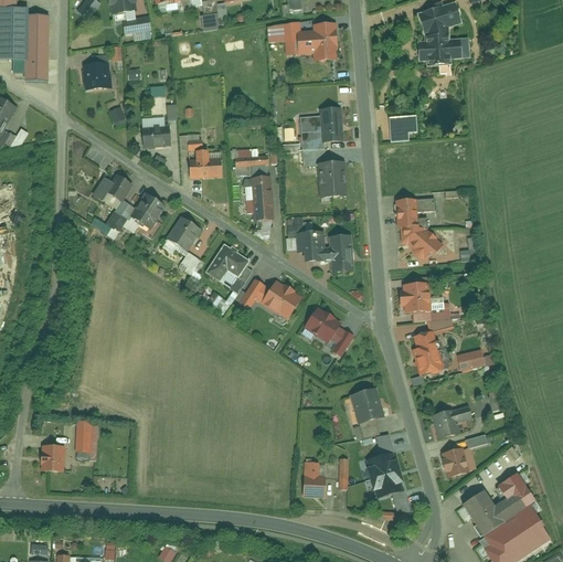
[(0,64),(9,64),(12,82),(23,78),(23,86),(48,84),(46,14),(36,16),(35,7),(18,3),(18,0),(0,0),(0,64)]
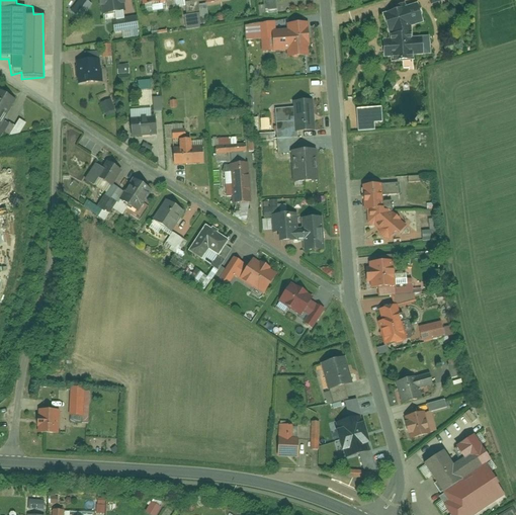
[(74,0),(68,10),(79,18),(90,2),(86,0),(74,0)]
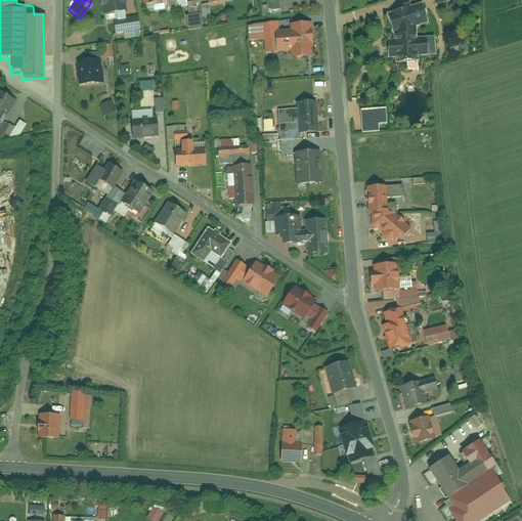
[(100,0),(102,12),(127,9),(125,0),(100,0)]
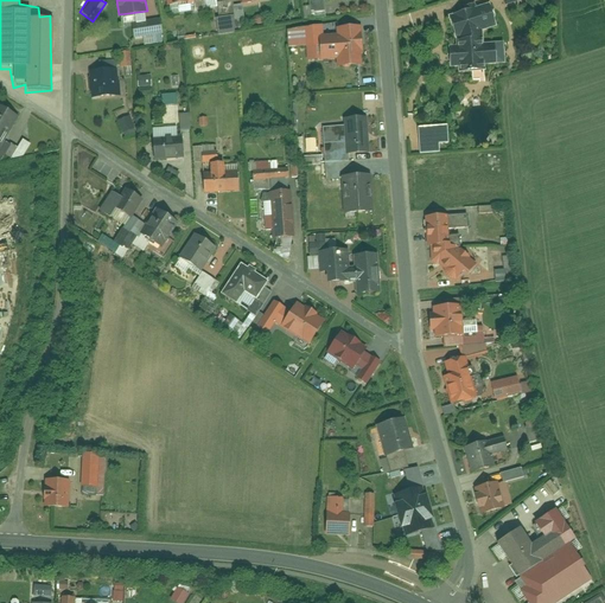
[(490,1),(449,13),(458,43),(449,44),(449,65),(458,65),(458,70),(485,70),(485,63),(504,61),(503,40),(482,40),(483,30),(498,25),(490,1)]
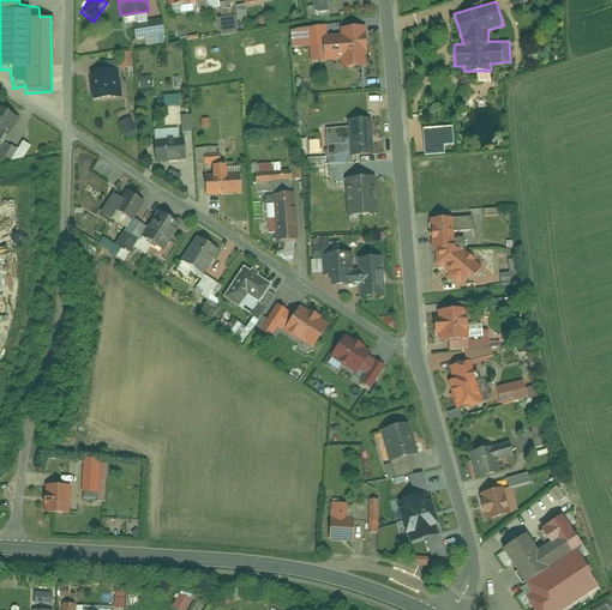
[(340,32),(324,34),(324,59),(341,58),(341,66),(369,65),(366,24),(340,25),(340,32)]
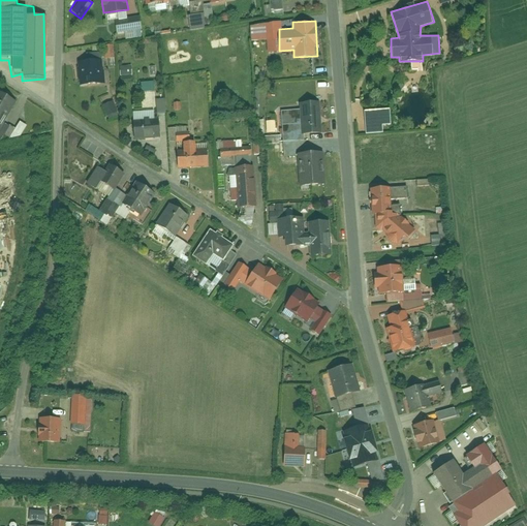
[(112,42),(103,42),(102,56),(112,56),(112,42)]
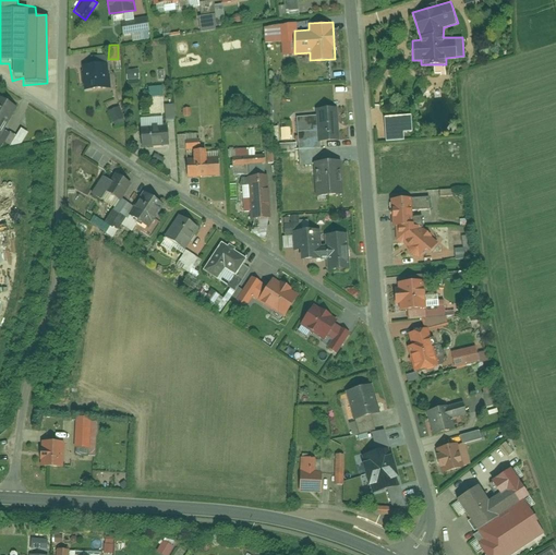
[(107,61),(82,63),(84,88),(109,86),(107,61)]
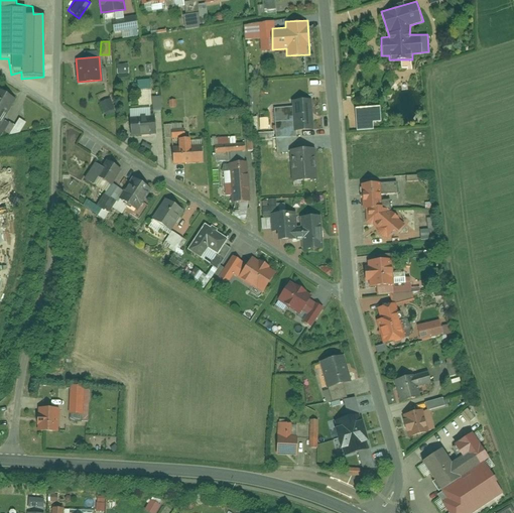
[(126,62),(114,62),(115,72),(126,71),(126,62)]
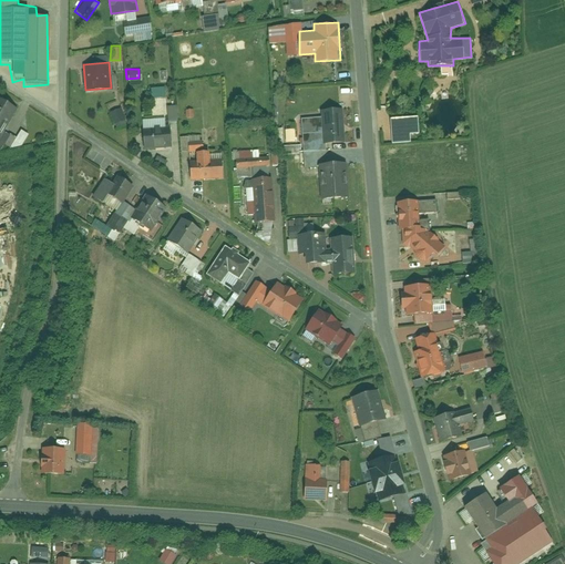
[(149,96),(162,95),(162,85),(149,86),(149,96)]
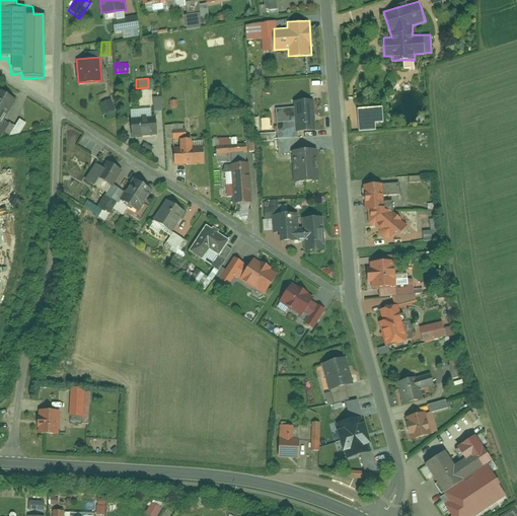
[(0,125),(14,98),(0,88),(0,125)]
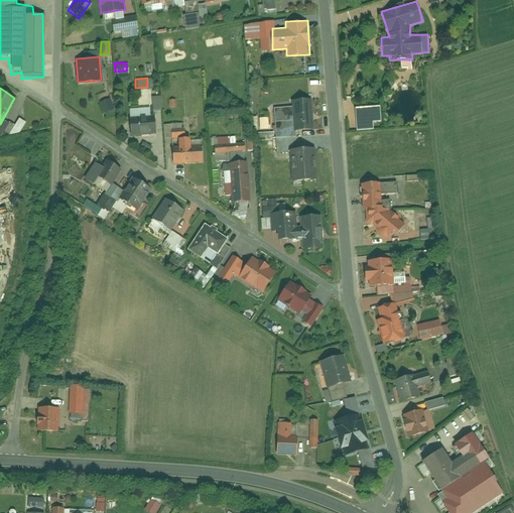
[(159,109),(158,95),(149,95),(150,109),(159,109)]
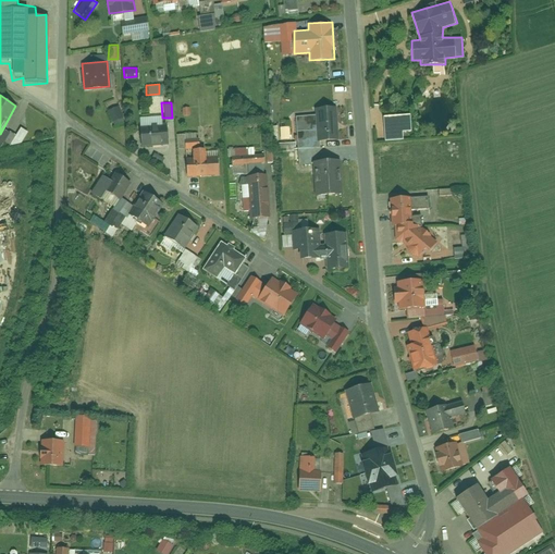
[(111,125),(119,122),(112,106),(105,109),(111,125)]
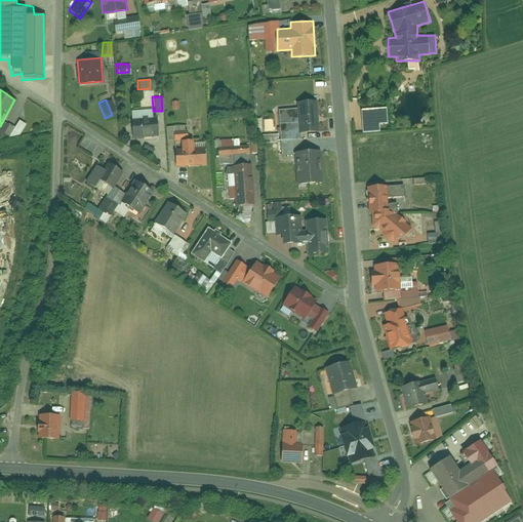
[(317,99),(297,101),(298,131),(319,130),(317,99)]
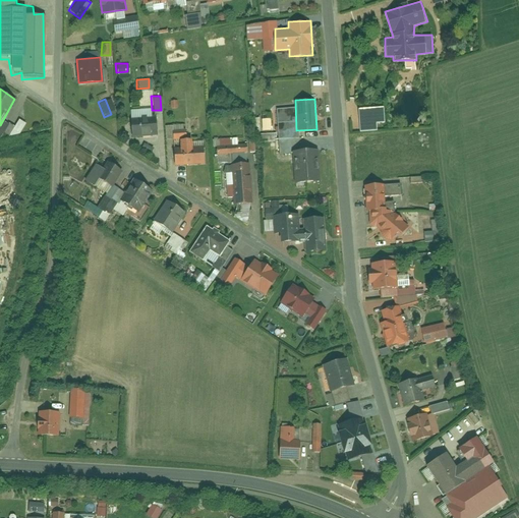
[(354,108),(356,130),(375,129),(373,122),(381,121),(380,106),(354,108)]
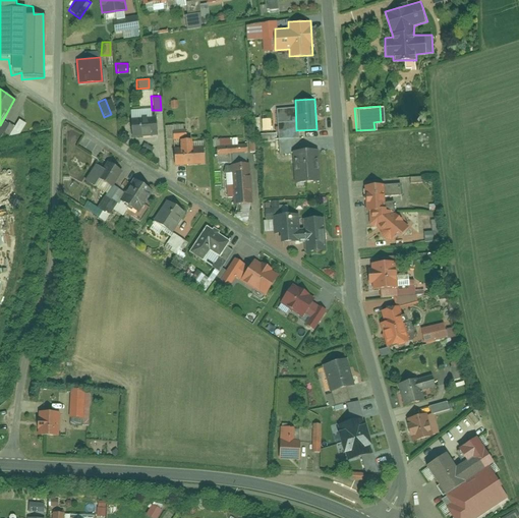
[(155,115),(131,116),(132,135),(158,133),(155,115)]
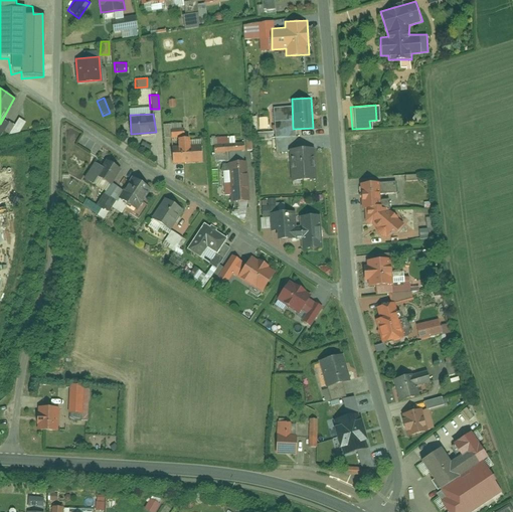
[(232,135),(208,136),(208,143),(211,142),(212,160),(236,159),(236,150),(241,149),(241,141),(232,141),(232,135)]
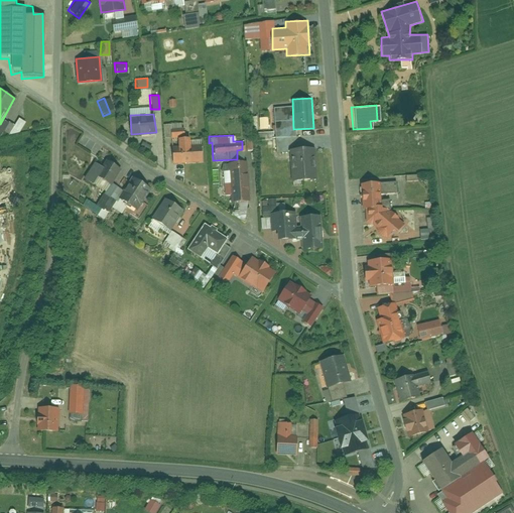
[(178,144),(172,144),(173,162),(205,161),(203,144),(190,144),(190,137),(178,137),(178,144)]
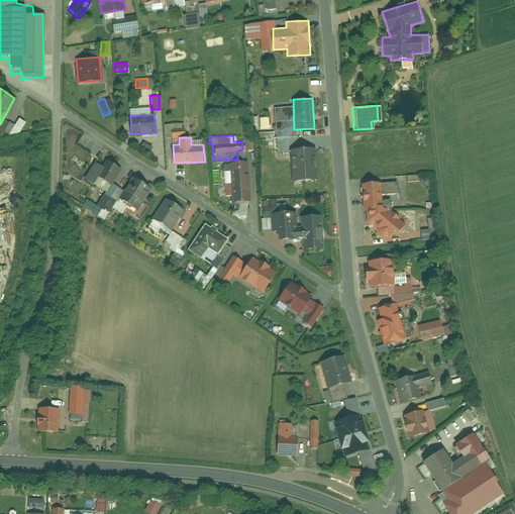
[(315,147),(291,148),(293,180),(317,179),(315,147)]
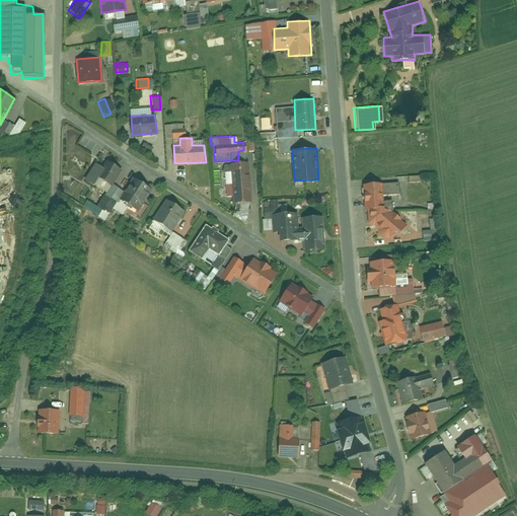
[(122,169),(105,159),(95,174),(112,186),(122,169)]
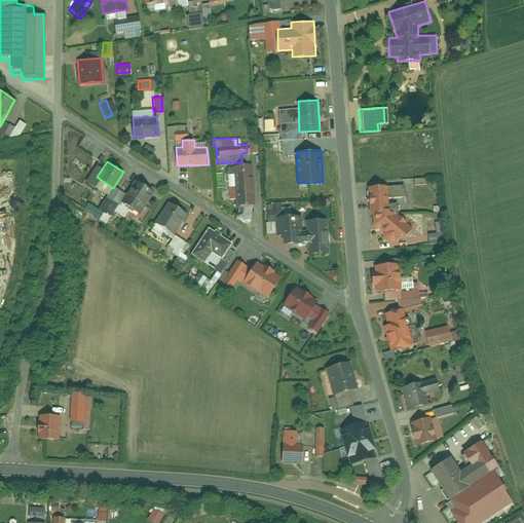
[(252,163),(234,164),(236,204),(255,204),(252,163)]
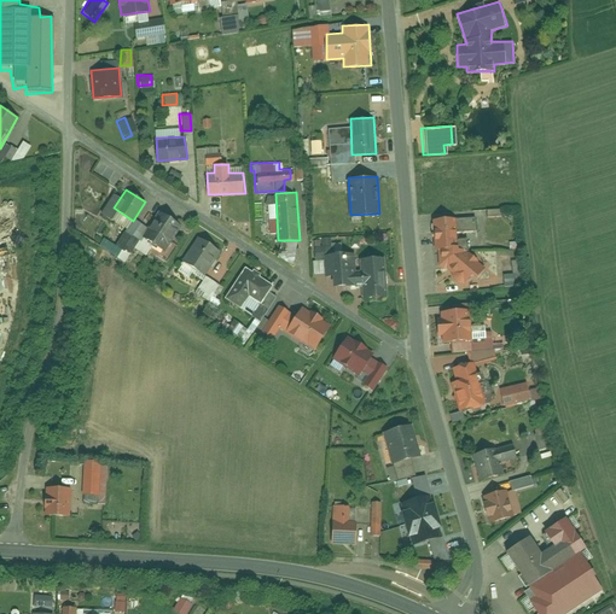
[(158,210),(141,235),(164,250),(181,223),(158,210)]
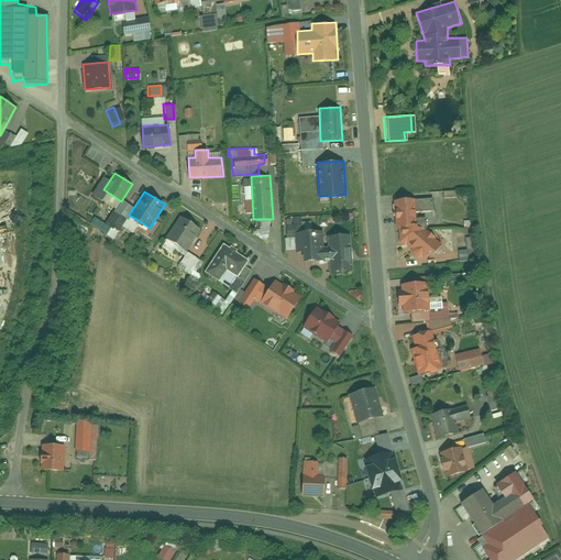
[(415,198),(395,199),(396,227),(416,226),(415,198)]
